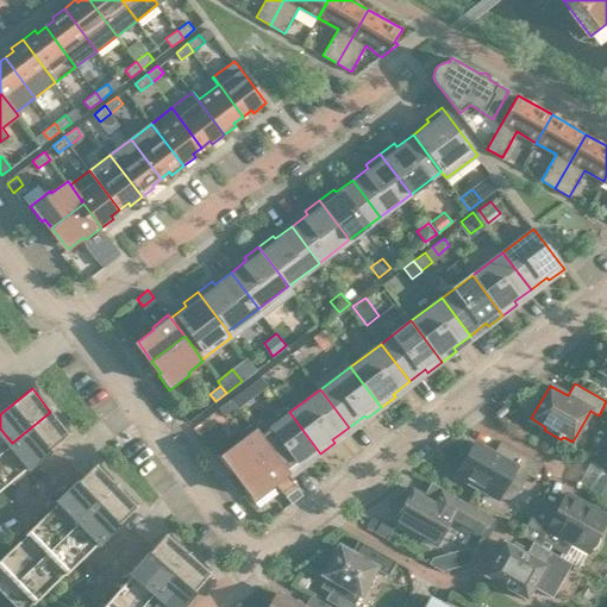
[(219,407),(225,414),(237,406),(231,399),(219,407)]
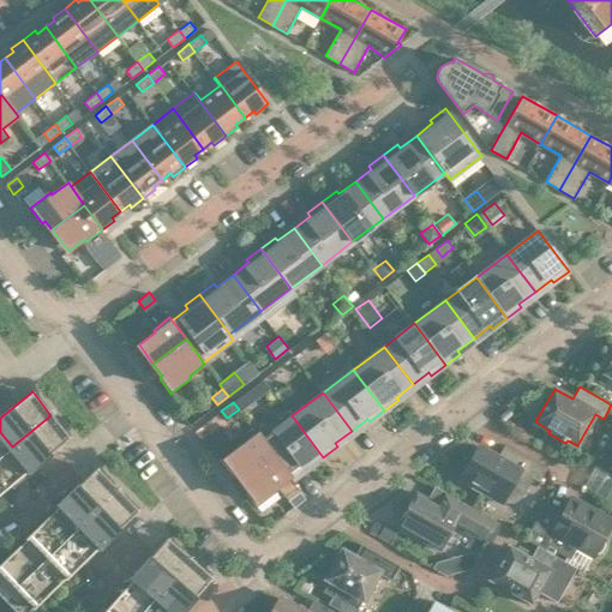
[(51,415),(12,447),(30,469),(31,471),(70,438),(51,415)]
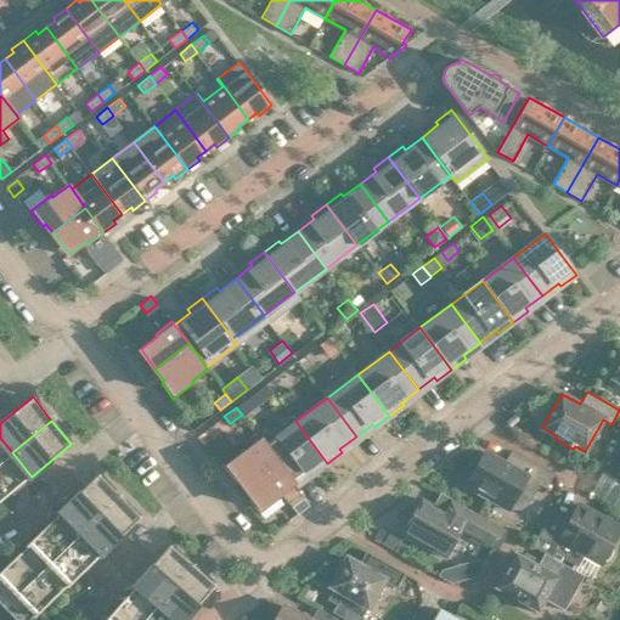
[(313,474),(327,463),(296,421),(265,444),(277,461),(294,483),(310,471),(313,474)]
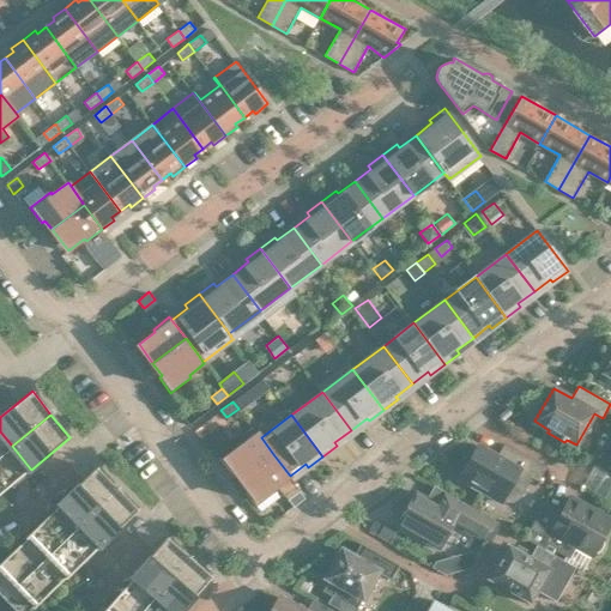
[(0,455),(12,446),(0,431),(0,455)]
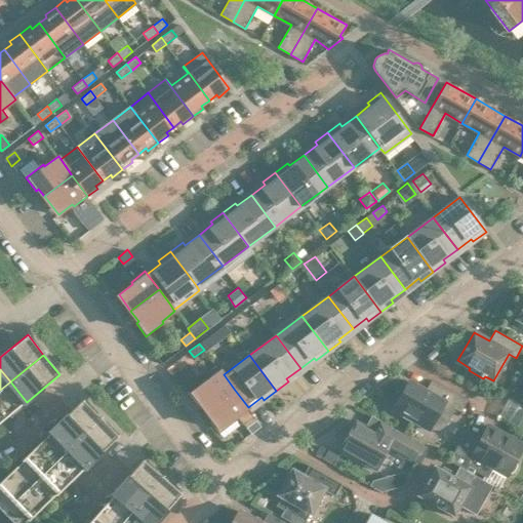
[(201,403),(206,410),(234,389),(224,374),(220,370),(207,380),(205,378),(188,392),(198,405),(201,403)]
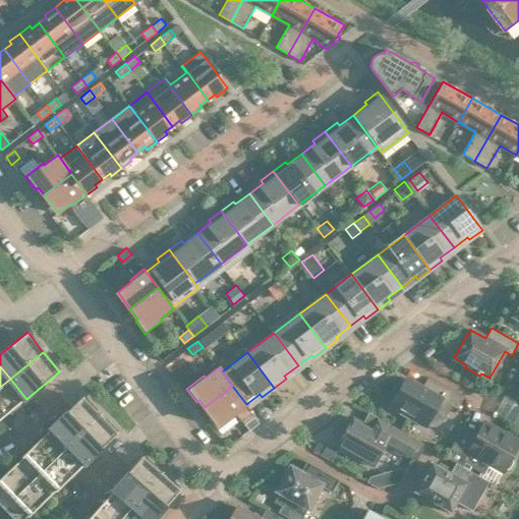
[(427,424),(433,426),(437,426),(442,421),(444,418),(452,405),(458,408),(460,403),(464,396),(428,376),(422,387),(406,378),(390,405),(425,425),(426,424),(427,424)]
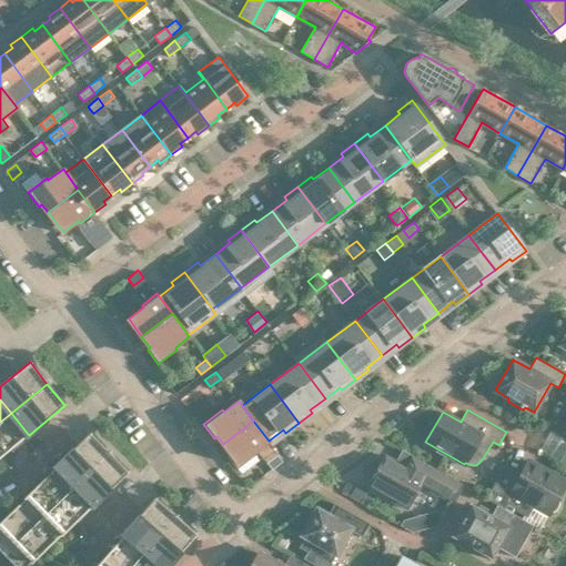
[(0,422),(0,456),(28,434),(11,413),(0,422)]
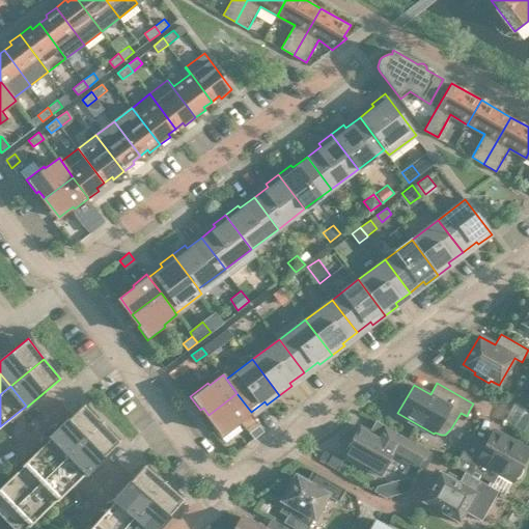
[(215,422),(212,424),(222,438),(240,424),(238,422),(251,412),(237,393),(209,415),(215,422)]
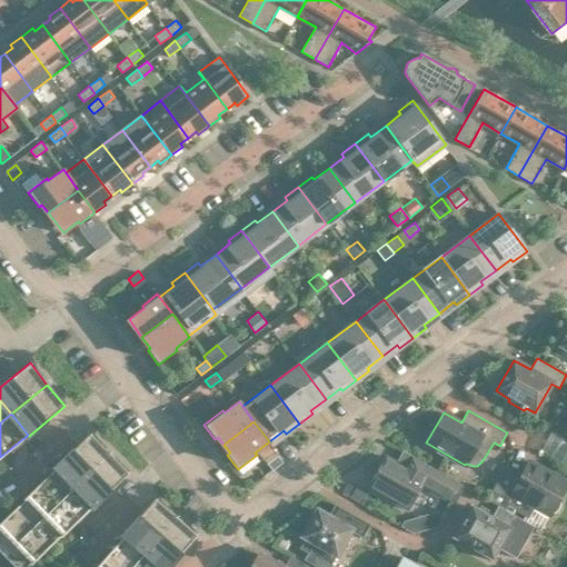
[(90,434),(56,466),(57,467),(76,486),(109,454),(90,434)]
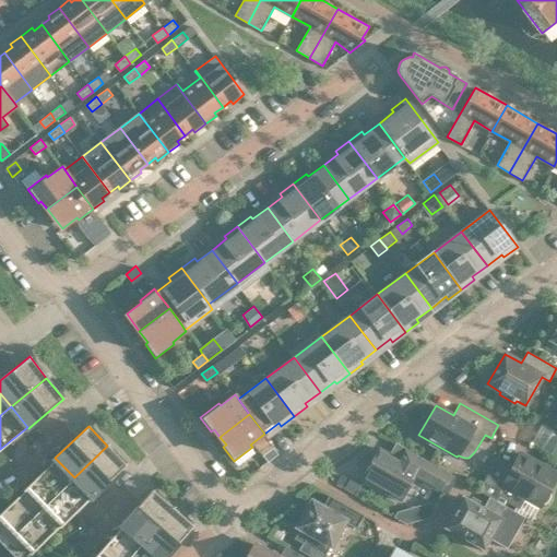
[(126,464),(107,446),(74,477),(92,496),(93,497),(126,464)]
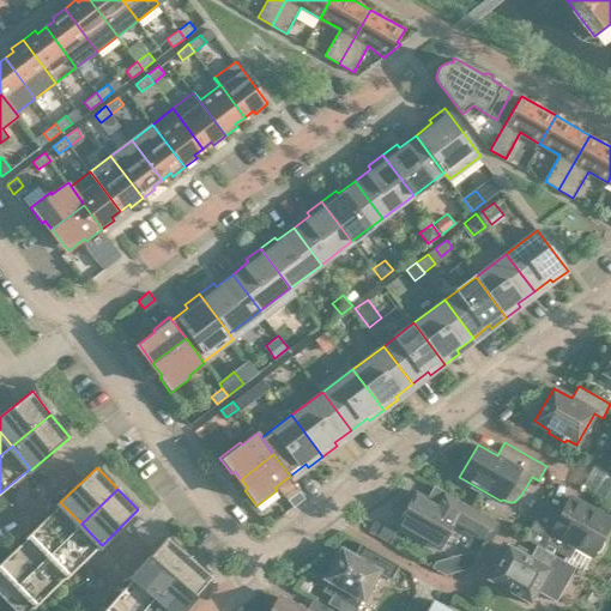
[(398,525),(440,548),(454,522),(485,539),(496,520),(445,490),(437,503),(416,491),(398,525)]
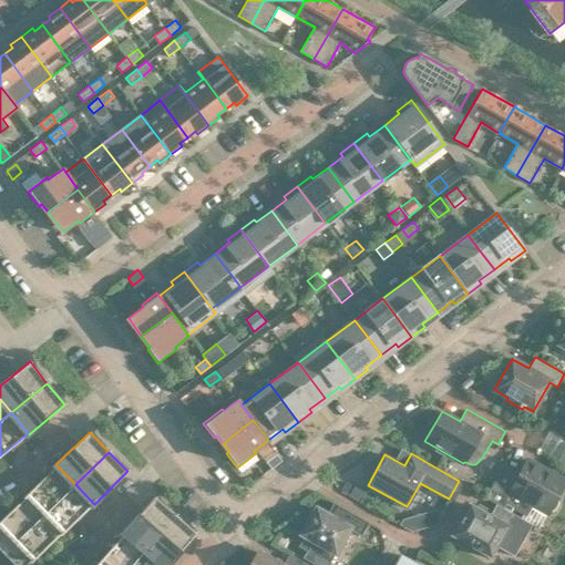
[(271,469),(281,461),(277,454),(266,462),(271,469)]
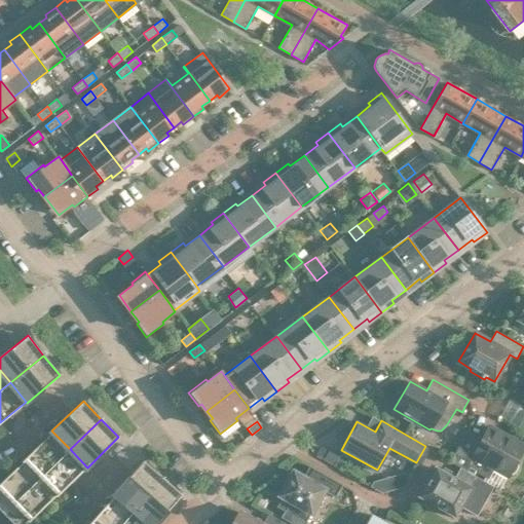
[(468,431),(450,461),(461,468),(466,470),(477,476),(479,472),(484,475),(482,479),(498,488),(506,474),(509,475),(510,473),(513,473),(517,469),(518,463),(516,461),(523,449),(523,445),(489,426),(482,439),(468,431)]
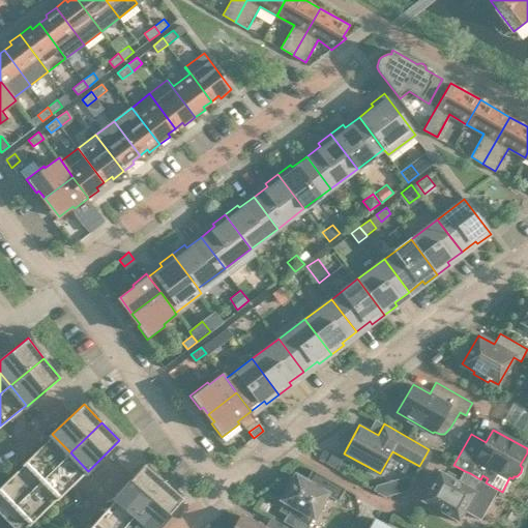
[(25,462),(26,462),(42,479),(70,452),(53,435),(25,462)]
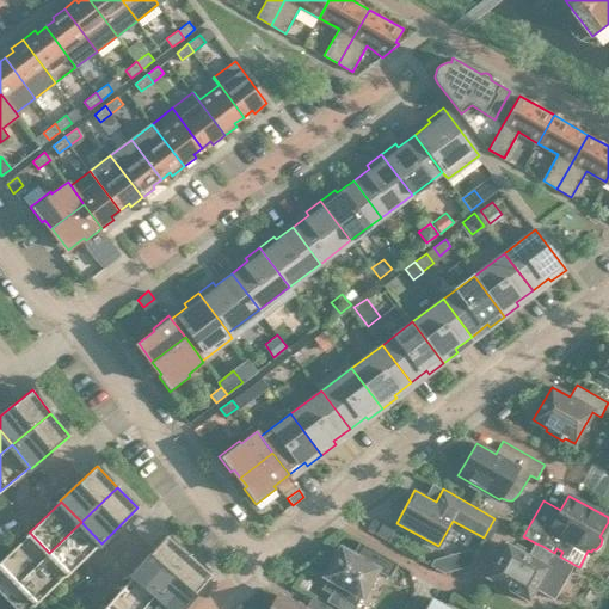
[(376,534),(388,541),(394,530),(374,518),(369,527),(377,531),(377,533),(376,534)]
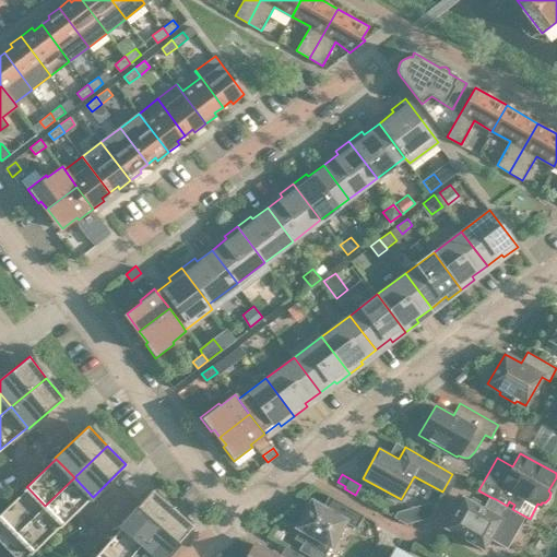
[(74,477),(45,506),(62,524),(92,496),(74,477)]
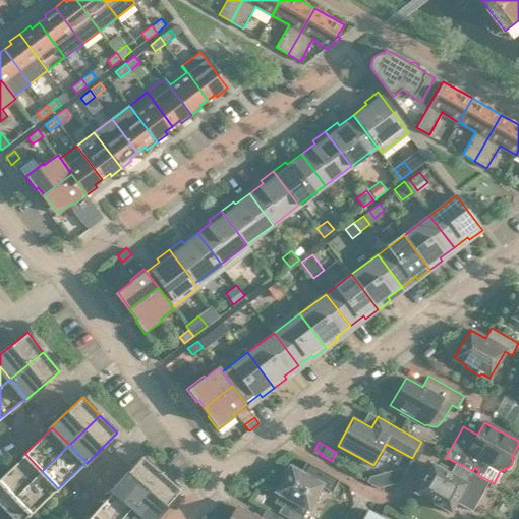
[(58,488),(42,471),(25,454),(0,478),(0,482),(31,515),(58,488)]
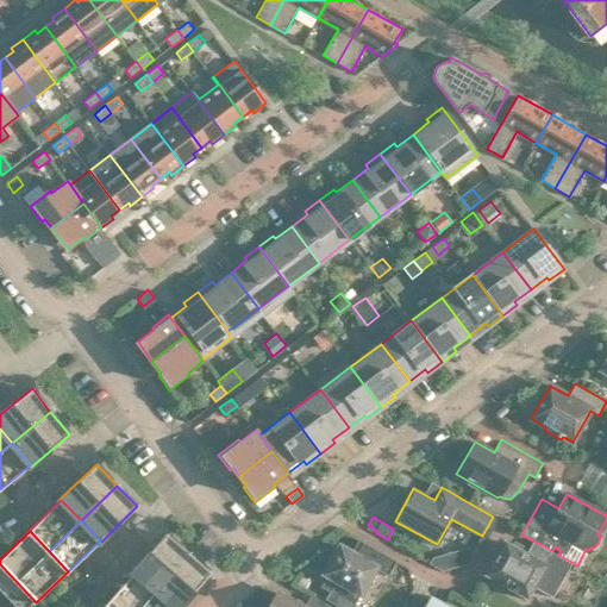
[(133,571),(133,573),(155,590),(188,552),(166,533),(133,571)]
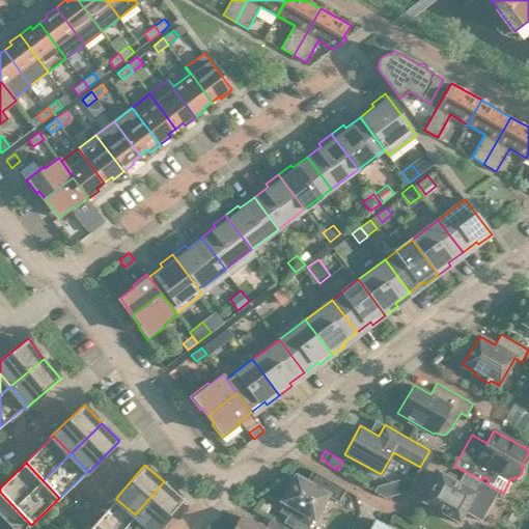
[(281,500),(285,502),(280,511),(287,516),(283,522),(296,528),(308,528),(328,495),(338,501),(345,489),(316,472),(309,482),(296,475),(281,500)]
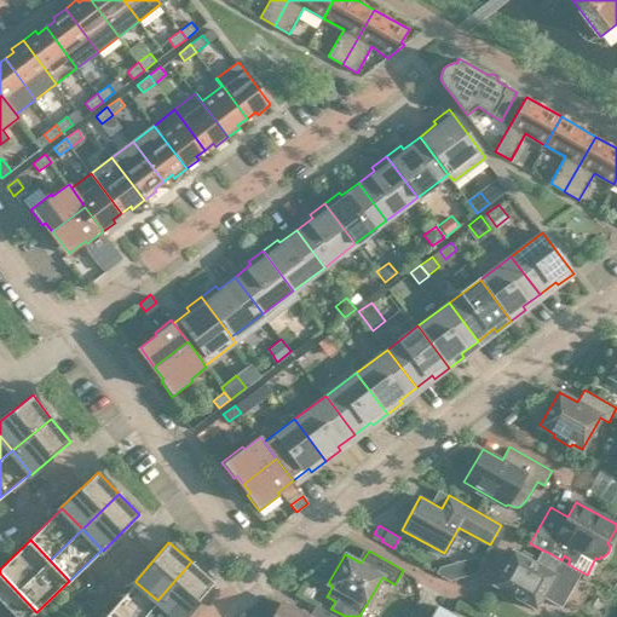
[(513,551),(494,584),(536,609),(543,595),(561,606),(581,572),(543,551),(536,564),(513,551)]
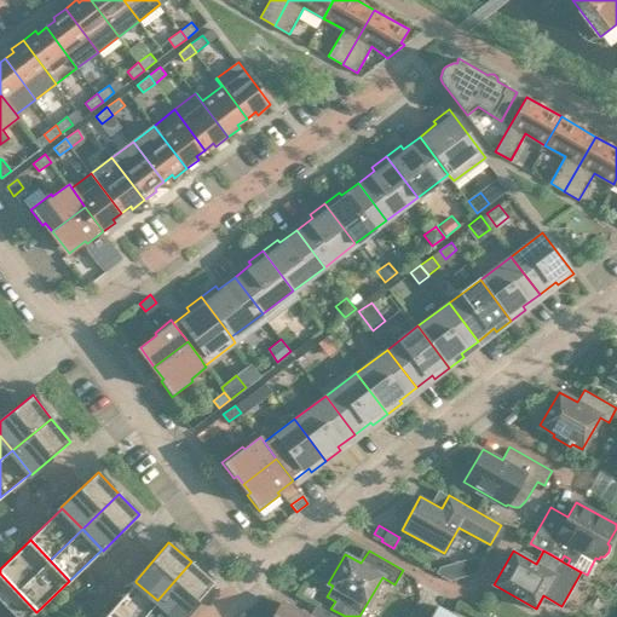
[(467,559),(472,575),(477,574),(485,559),(478,555),(467,559)]
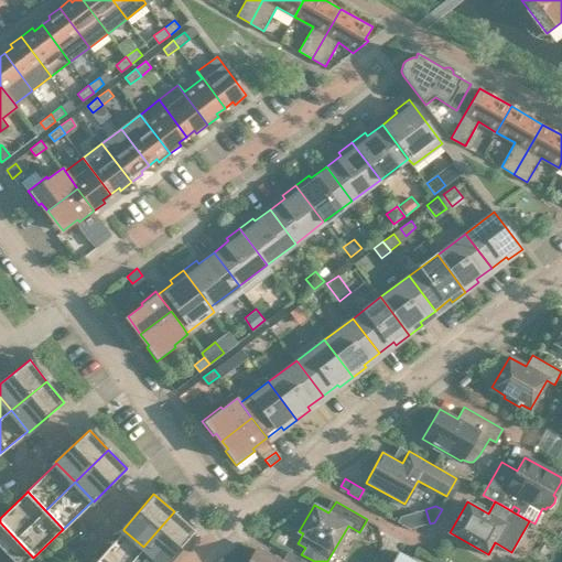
[(143,547),(161,561),(166,561),(195,530),(174,511),(143,547)]
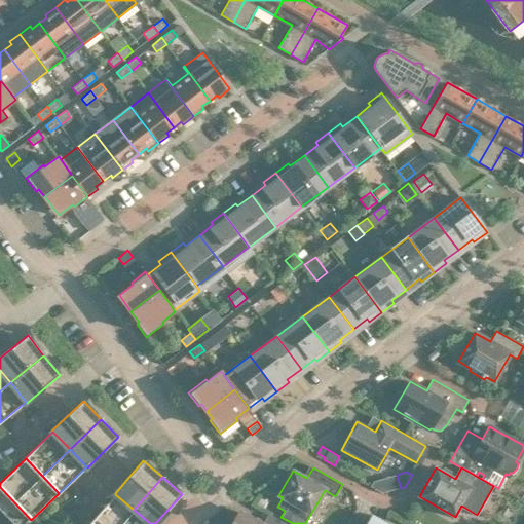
[(90,523),(121,523),(134,510),(115,494),(90,523)]
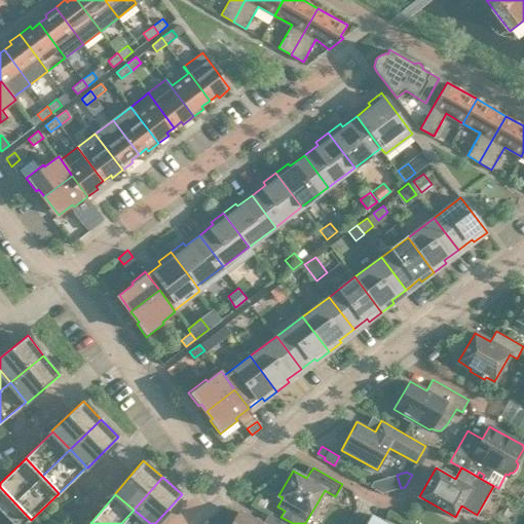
[(269,503),(261,499),(258,506),(265,510),(269,503)]
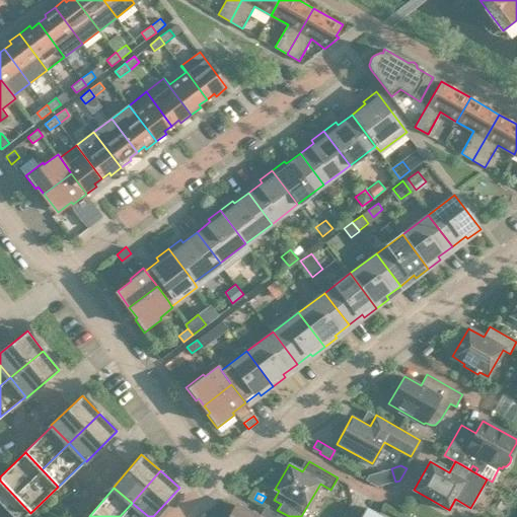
[(148,516),(132,503),(120,516),(148,516)]
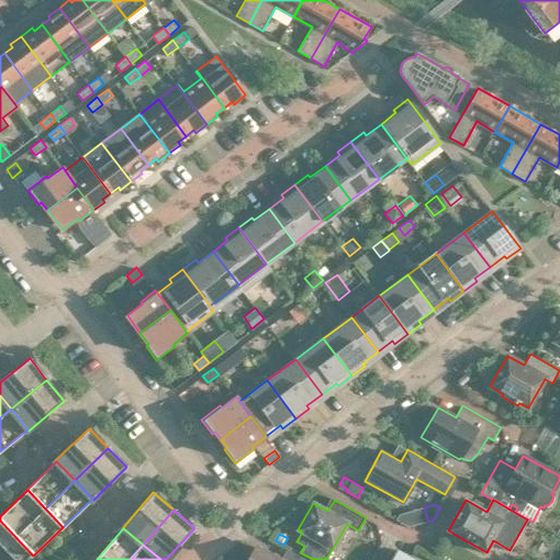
[(308,559),(289,549),(281,559),(280,559),(256,546),(247,559),(308,559)]
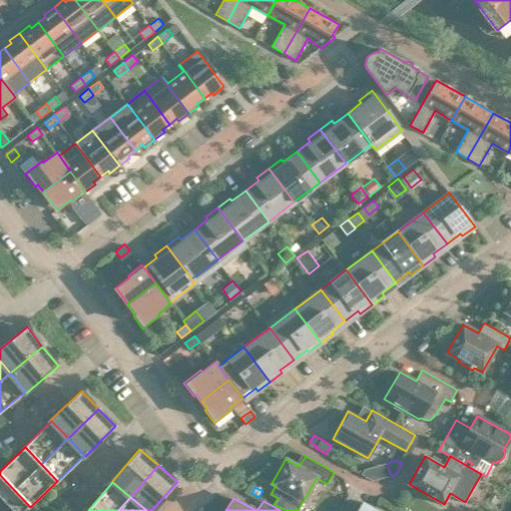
[(377,510),(363,502),(357,510),(350,510),(342,506),(339,510),(377,510)]
